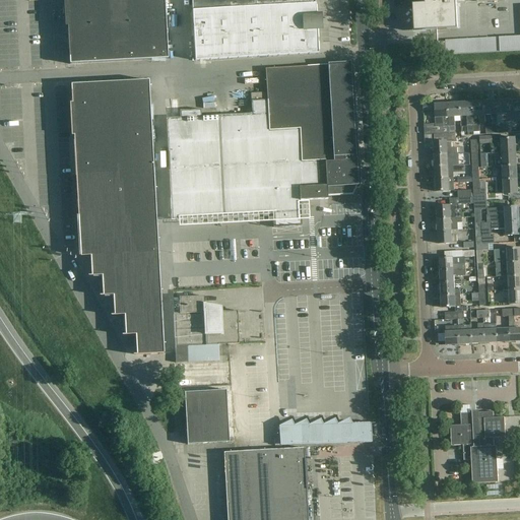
[(62,0),(64,24),(67,24),(70,65),(70,64),(168,59),(165,0),(62,0)]
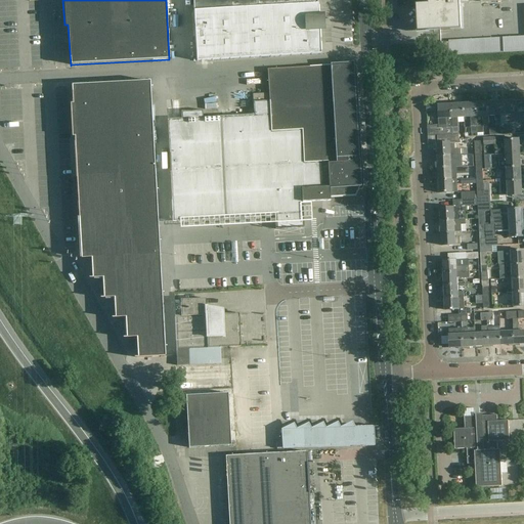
[(192,0),(197,61),(268,57),(320,54),(319,29),(316,29),(316,17),(318,17),(318,4),(317,4),(316,0),(192,0)]
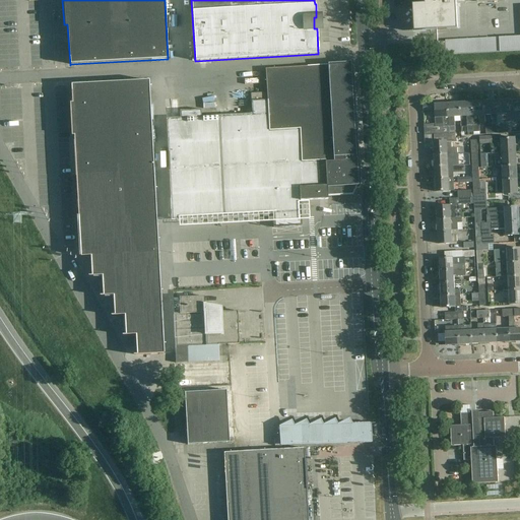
[(426,0),(427,4),(425,4),(417,4),(413,4),(415,31),(428,31),(428,30),(458,29),(456,3),(498,1),(497,0),(426,0)]
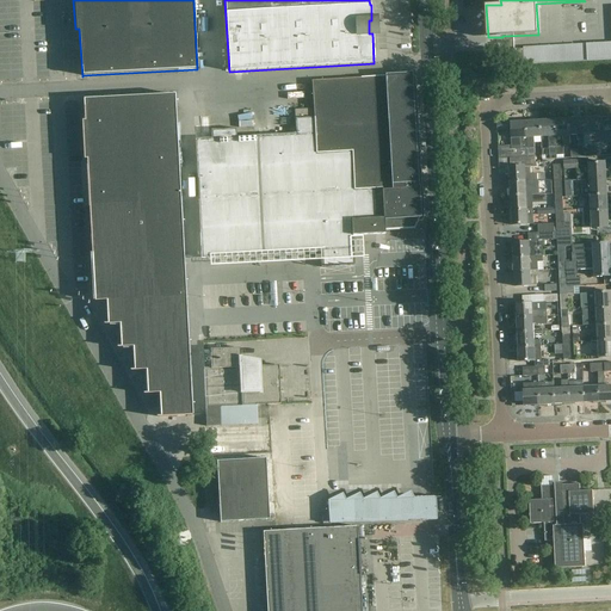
[(610,43),(524,48),(525,65),(610,60),(610,43)]
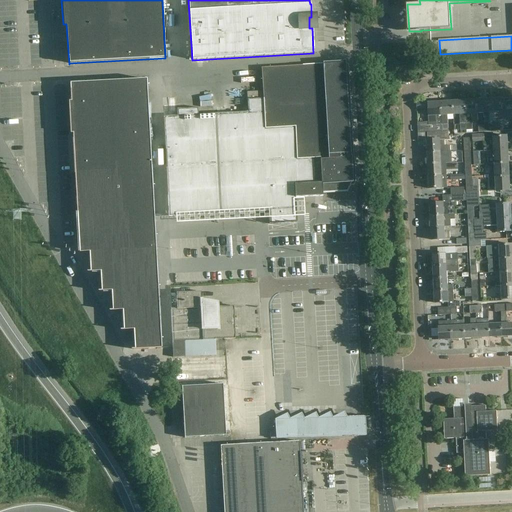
[(261,68),(263,91),(263,99),(265,129),(296,127),(298,159),(320,158),(322,184),(323,183),(352,182),(351,158),(350,158),(344,63),(320,64),(261,68)]
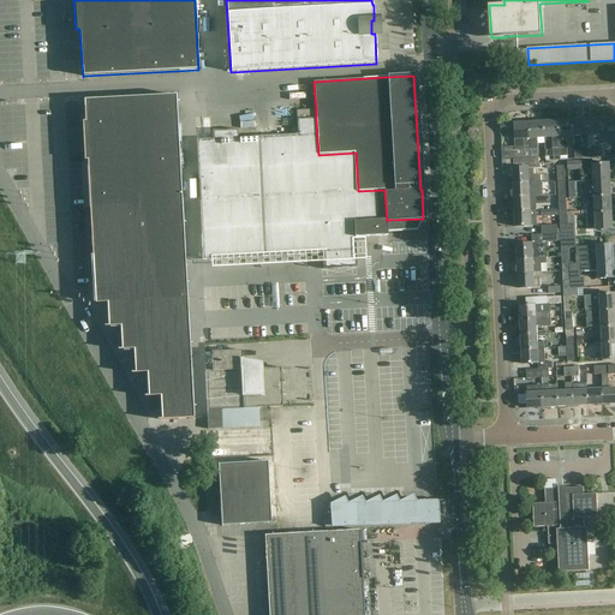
[(193,419),(179,141),(175,96),(85,101),(84,101),(95,304),(107,303),(108,327),(120,327),(121,351),(133,350),(135,374),(147,374),(148,398),(160,396),(162,421),(193,419)]
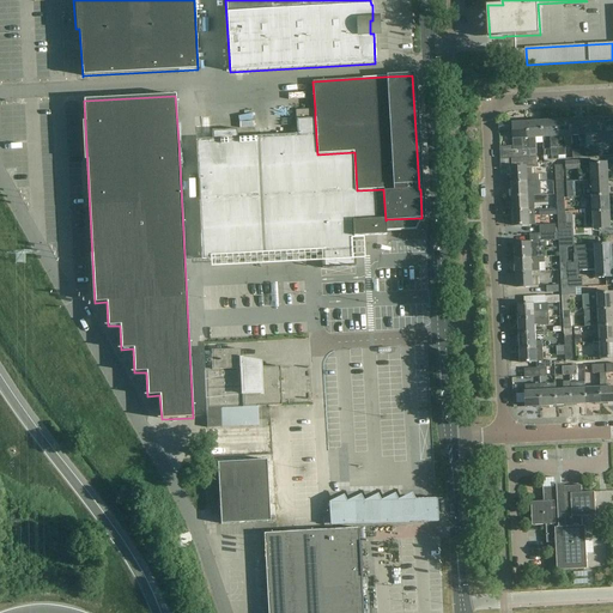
[(387,236),(387,223),(387,219),(386,220),(383,189),(357,190),(354,152),(317,155),(315,119),(315,109),(296,110),(297,134),(238,138),(237,129),(212,131),(212,139),(196,139),(198,158),(202,260),(259,256),(278,255),(322,254),(322,258),(322,269),(356,267),(354,248),(354,237),(387,236)]
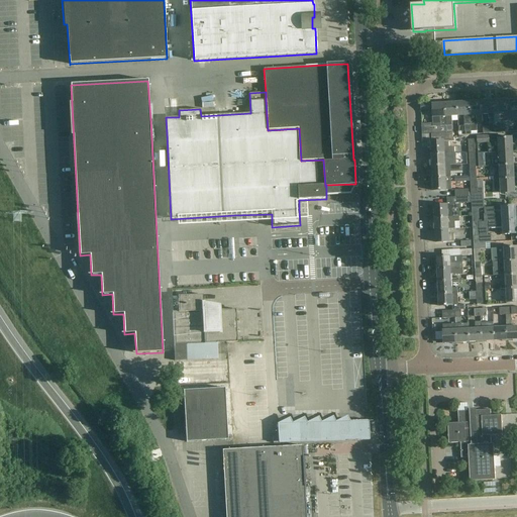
[(494,101),(495,114),(507,113),(507,100),(494,101)]
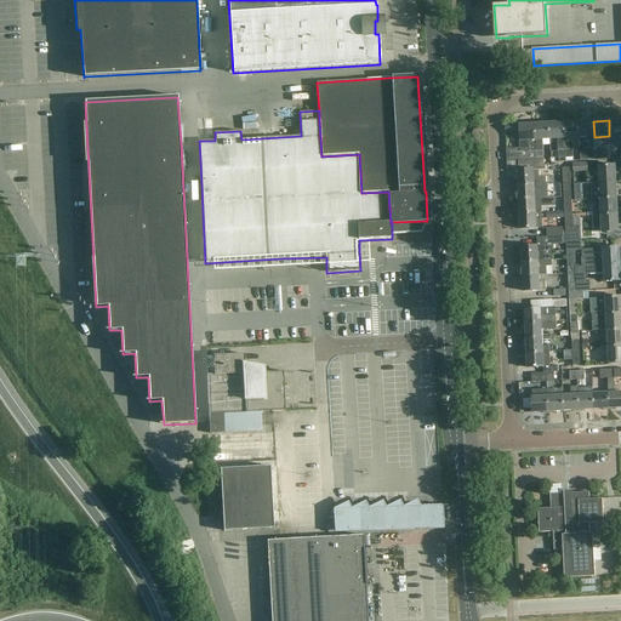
[(580,144),(580,138),(579,121),(564,123),(567,159),(574,159),(573,146),(580,144)]
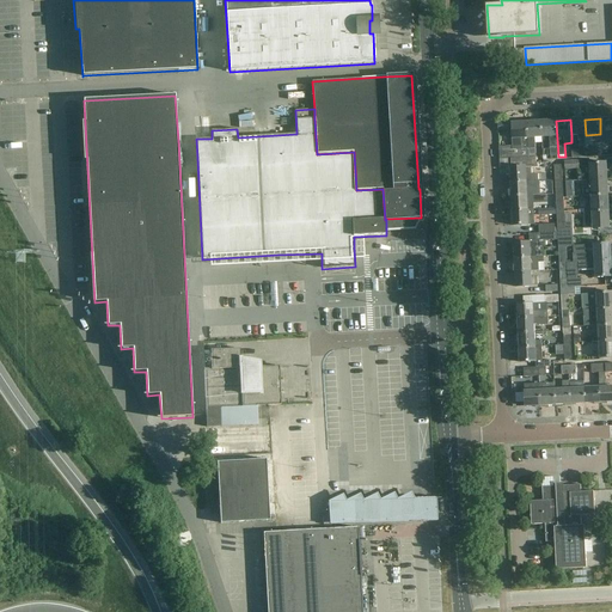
[(585,120),(570,120),(571,136),(579,135),(580,155),(587,155),(586,146),(586,135),(585,120)]
